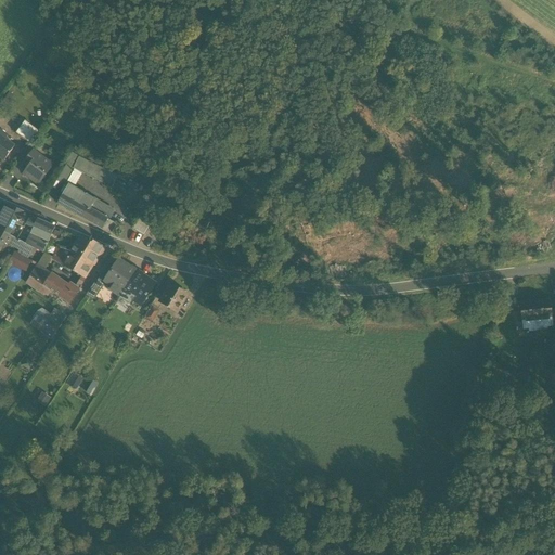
[(13,98),(9,94),(1,104),(9,111),(15,102),(12,100),(13,98)]
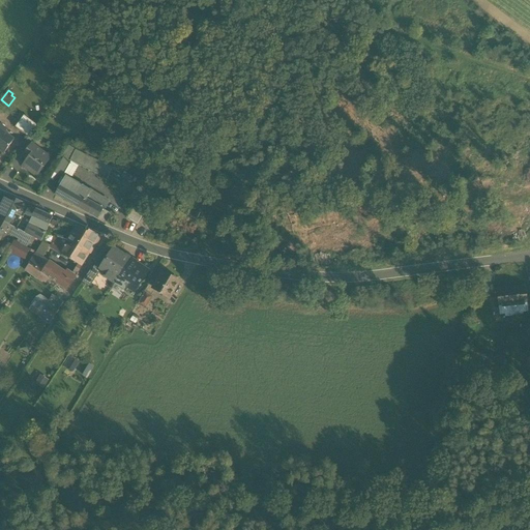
[(16,128),(28,139),(29,138),(36,127),(24,117),(16,128)]
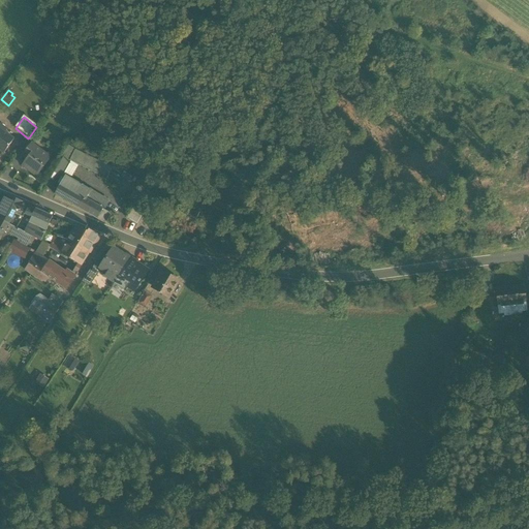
[(0,150),(6,154),(14,139),(5,133),(8,130),(0,124),(0,150)]
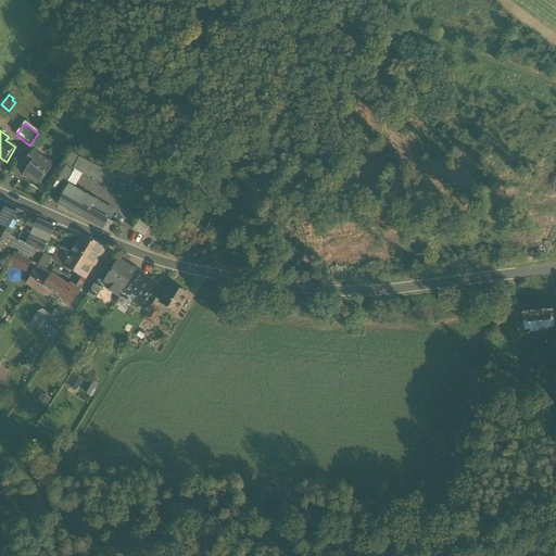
[(20,159),(25,162),(33,151),(36,148),(30,144),(29,146),(20,159)]
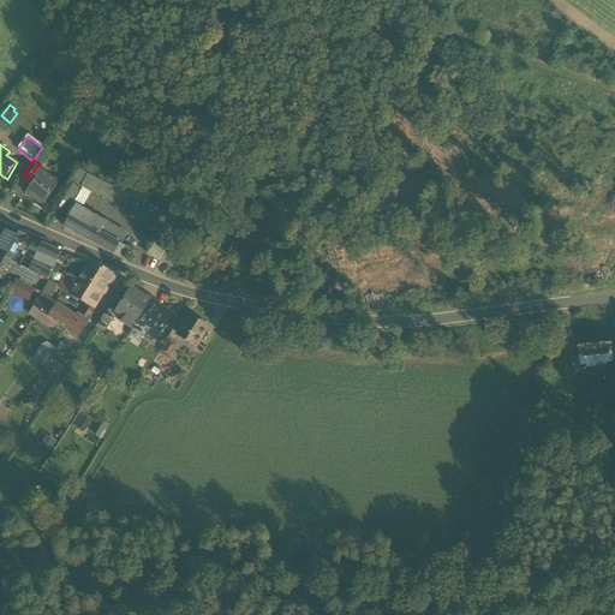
[(34,184),(42,172),(36,167),(28,179),(34,184)]
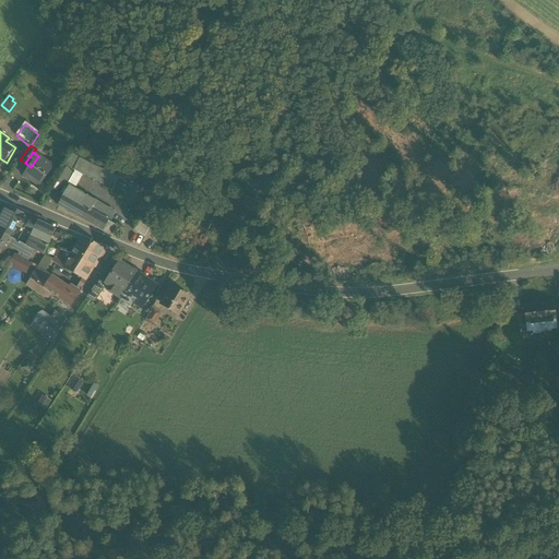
[(73,155),(59,181),(67,187),(68,186),(75,171),(73,170),(80,158),(73,155)]
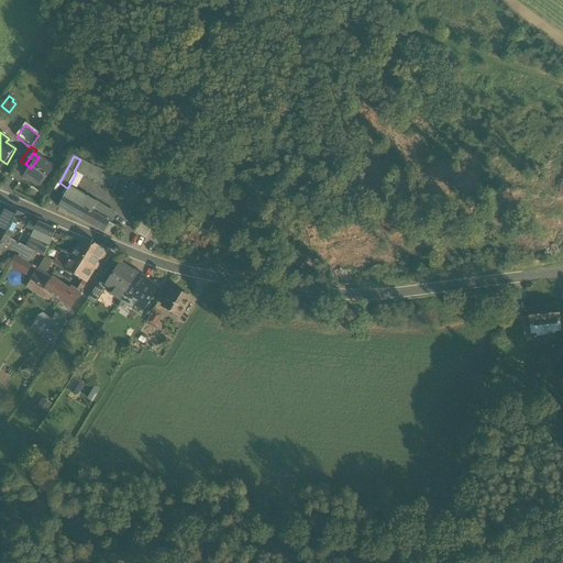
[(25,178),(40,188),(47,176),(46,170),(51,166),(39,157),(31,168),(28,172),(30,173),(25,178)]
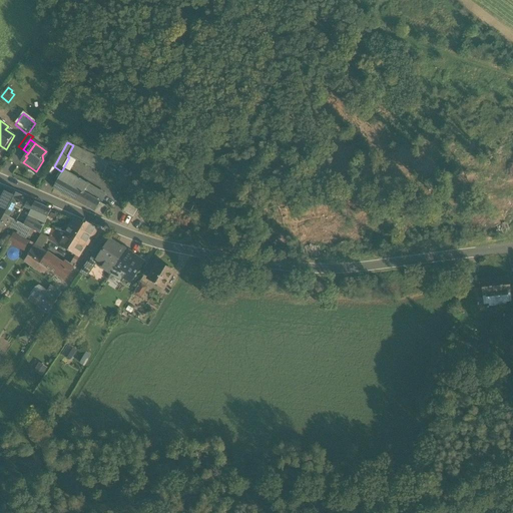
[(109,162),(73,145),(67,156),(69,157),(96,170),(96,172),(102,175),(109,162)]
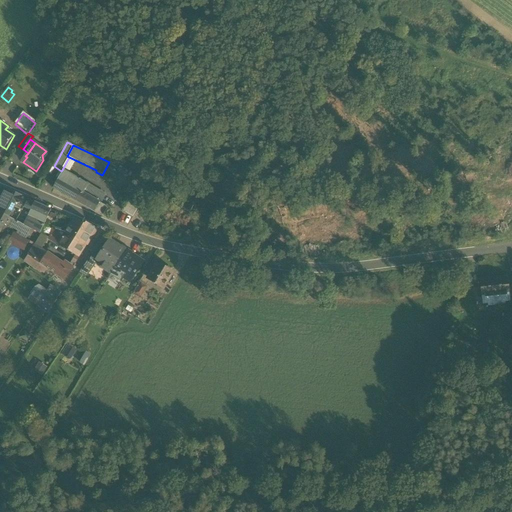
[(50,173),(82,191),(86,184),(62,170),(61,171),(54,166),(50,173)]
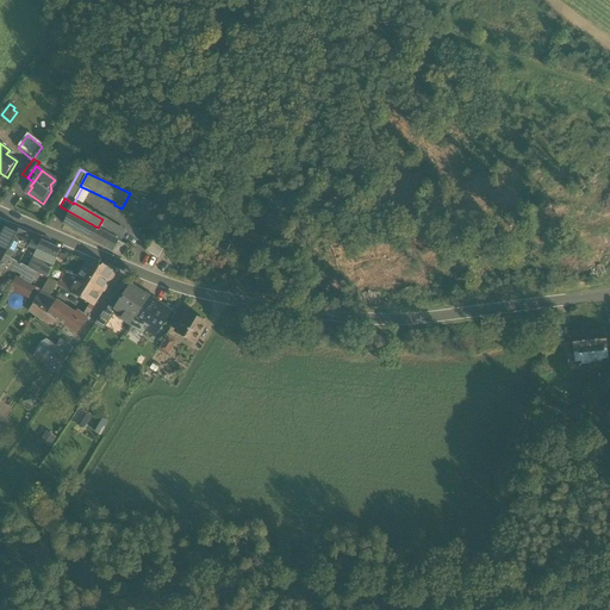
[(155,205),(147,200),(141,211),(149,216),(155,205)]
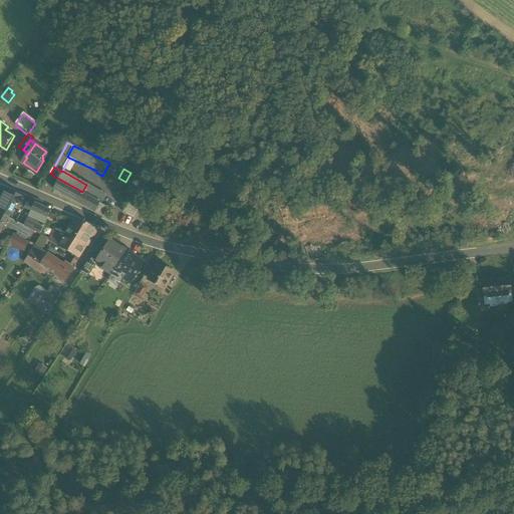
[(54,190),(76,202),(82,192),(50,174),(46,181),(56,187),(54,190)]
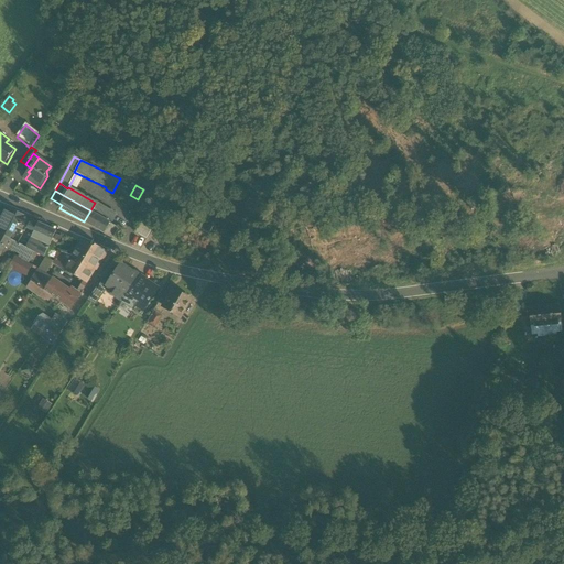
[(158,197),(149,193),(138,213),(147,217),(158,197)]
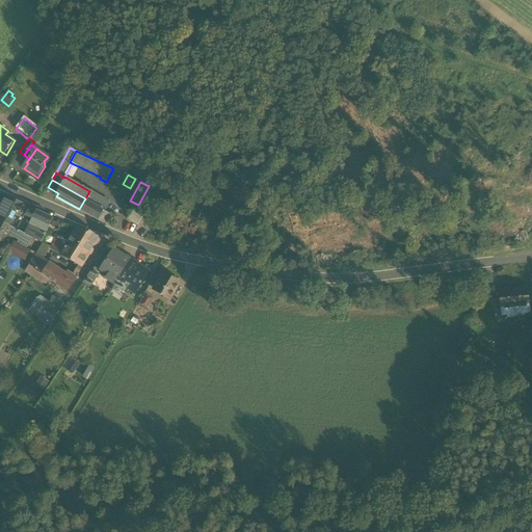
[(110,203),(89,191),(85,198),(92,203),(92,204),(104,210),(105,211),(110,203)]
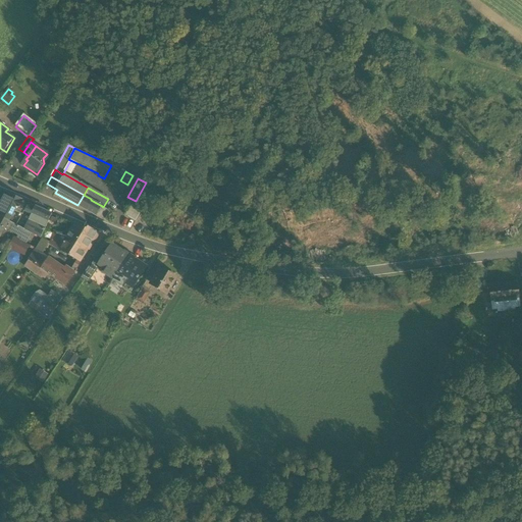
[(3,193),(0,199),(0,215),(0,216),(0,217),(8,222),(15,208),(16,206),(19,200),(3,193)]
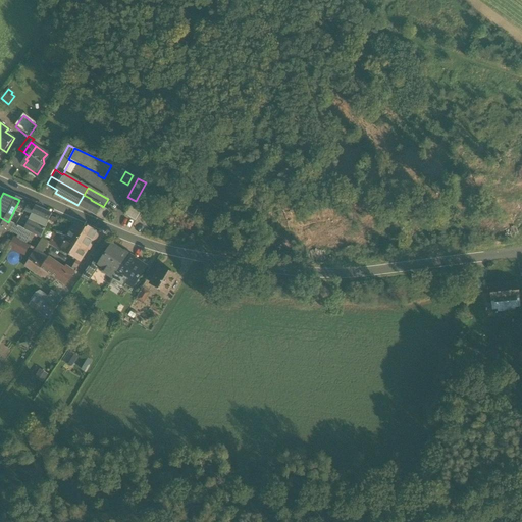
[(77,205),(96,216),(102,206),(91,200),(91,199),(84,195),(77,205)]
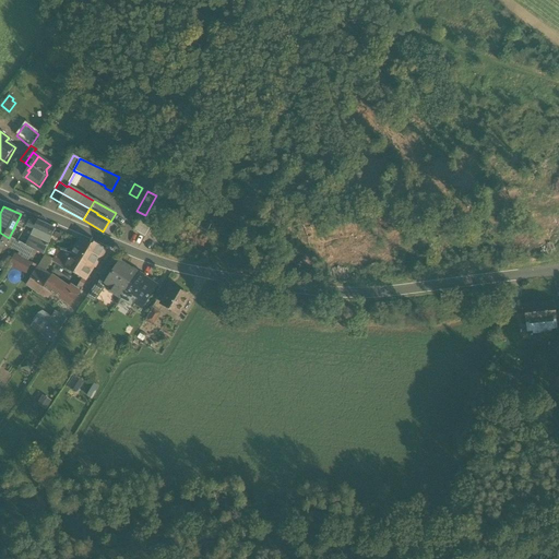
[(26,225),(27,225),(31,218),(21,214),(18,221),(26,225)]
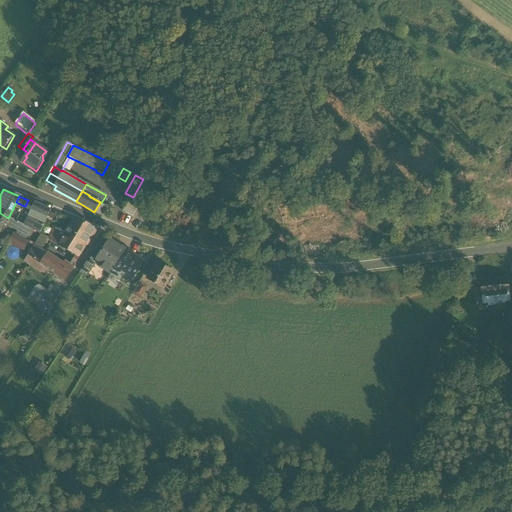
[(25,208),(31,211),(35,203),(28,200),(25,206),(25,208)]
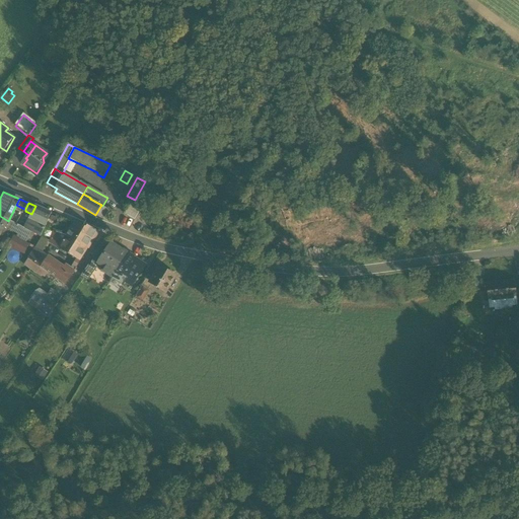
[(124,214),(130,217),(135,206),(130,203),(124,214)]
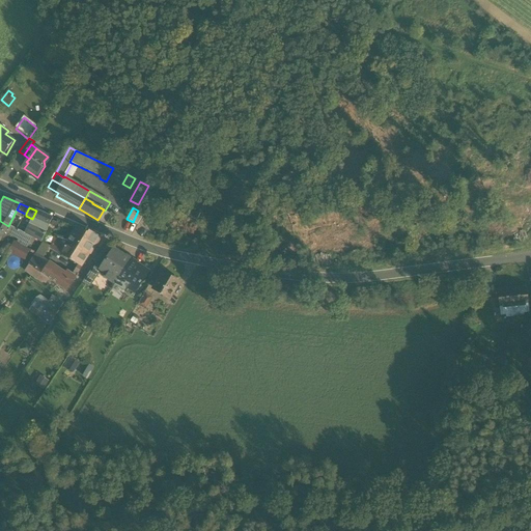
[(98,220),(105,224),(111,214),(105,211),(104,210),(98,220)]
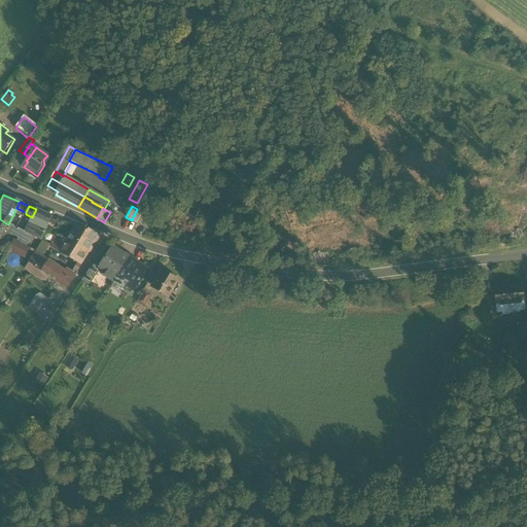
[(32,223),(40,227),(42,221),(48,224),(53,216),(36,209),(32,217),(30,222),(32,223)]
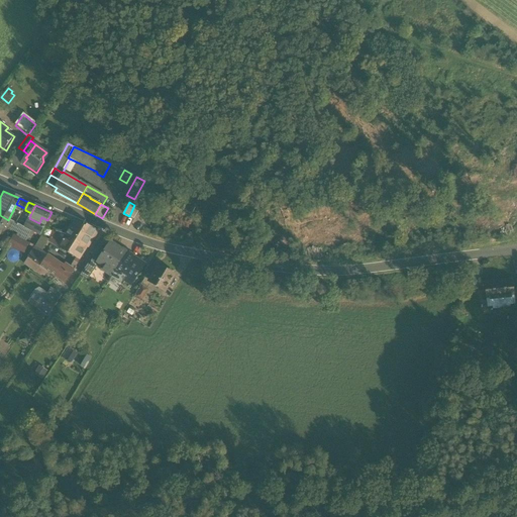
[(140,208),(134,205),(129,216),(134,219),(140,208)]
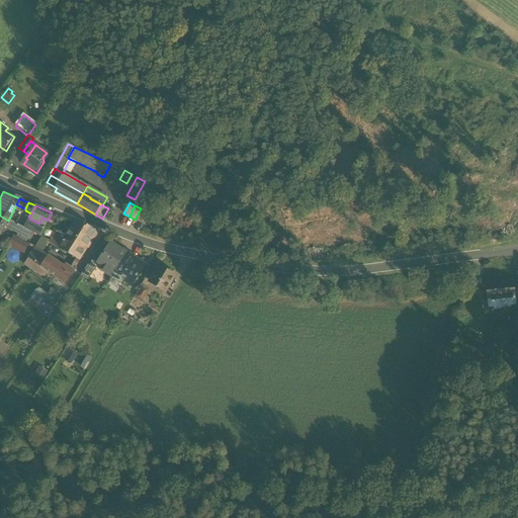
[(0,233),(1,234),(5,227),(9,221),(8,221),(0,216),(0,214),(0,213),(0,233)]
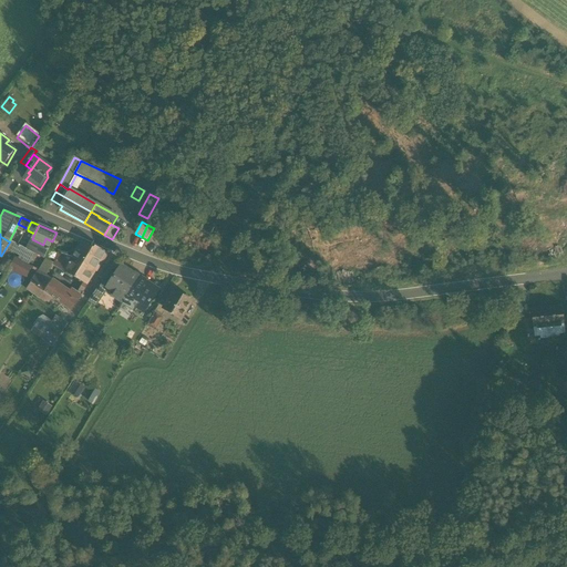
[(43,258),(44,259),(50,247),(43,245),(34,240),(29,251),(34,255),(43,258)]
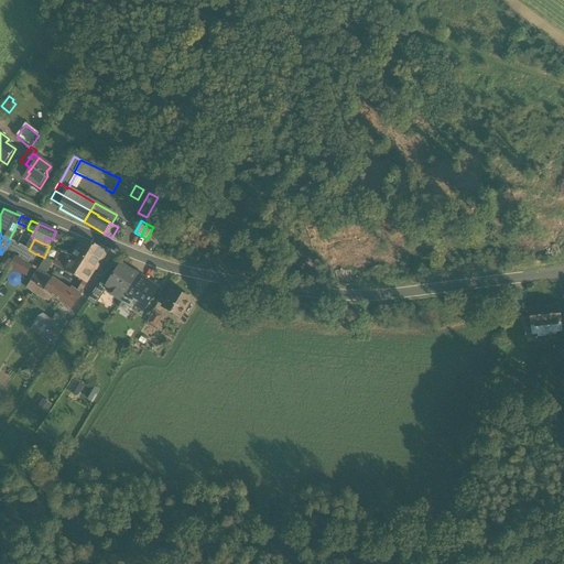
[(6,247),(21,255),(24,248),(20,246),(18,245),(10,240),(6,247)]
